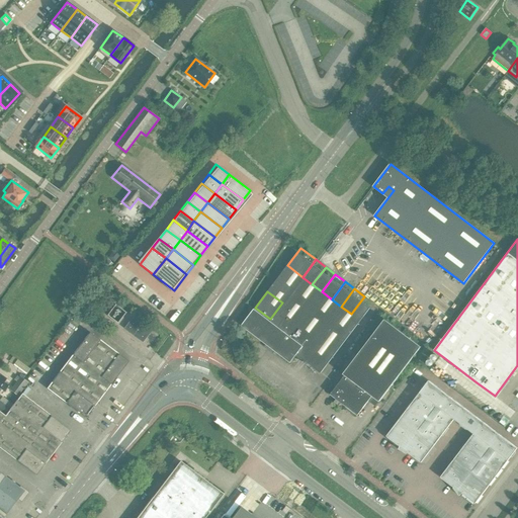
[(364,296),(351,314),(360,321),(374,304),(364,296)]
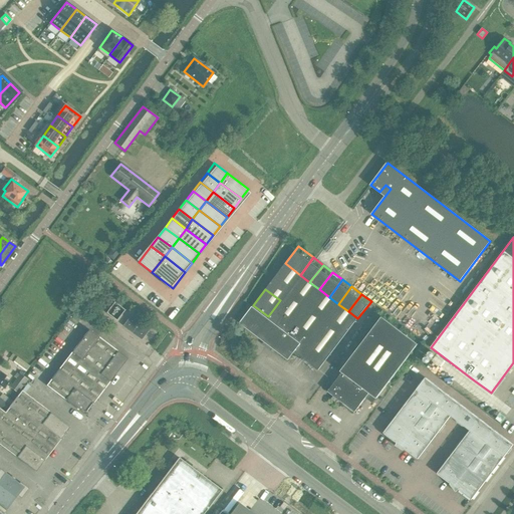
[(280,300),(268,316),(278,323),(290,308),(280,300)]
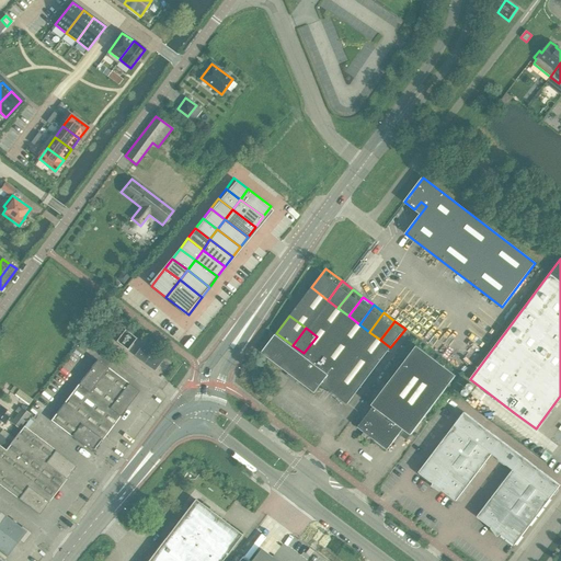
[(405,329),(390,347),(401,356),(415,336),(405,329)]
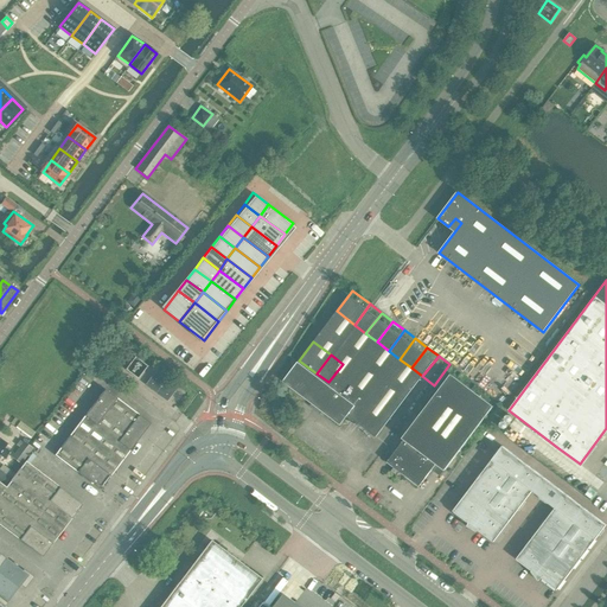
[(299,360),(282,383),(300,396),(317,374),(299,360)]
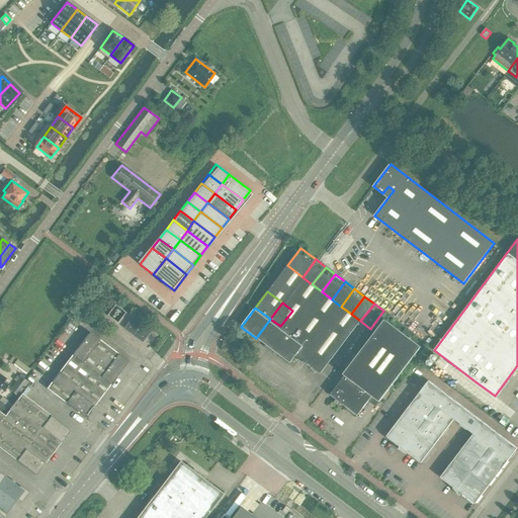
[(292,311),(280,326),(289,334),(303,318),(292,311)]
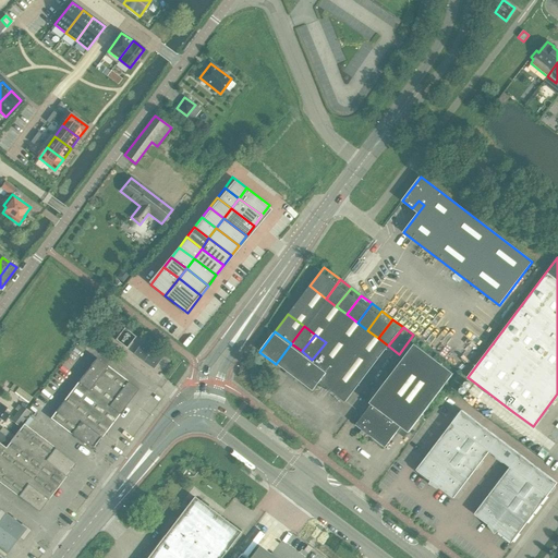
[(161,358),(142,342),(133,353),(154,370),(161,358)]
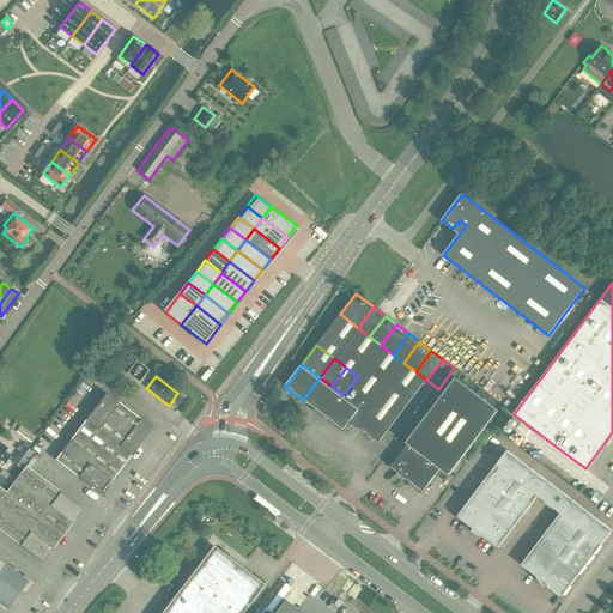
[(358,376),(343,395),(354,404),(369,384),(358,376)]
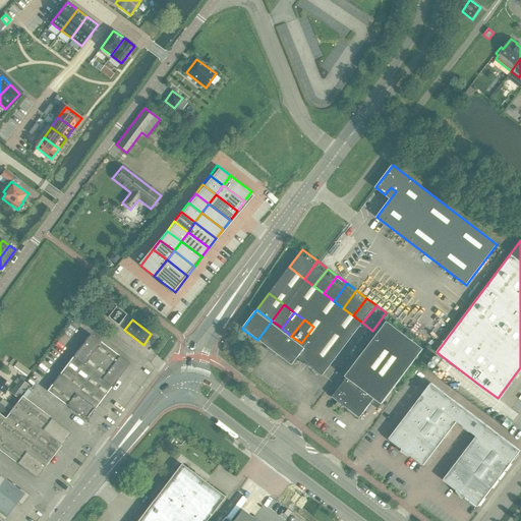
[(272,321),(257,340),(267,348),(282,328),(272,321)]
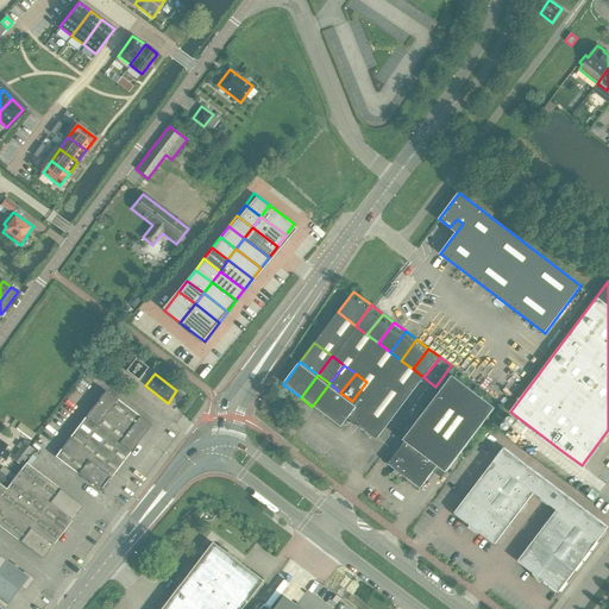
[(441,478),(462,451),(495,408),(452,376),(403,440),(406,441),(388,464),(401,475),(403,472),(405,473),(403,476),(420,489),(433,471),(441,478)]
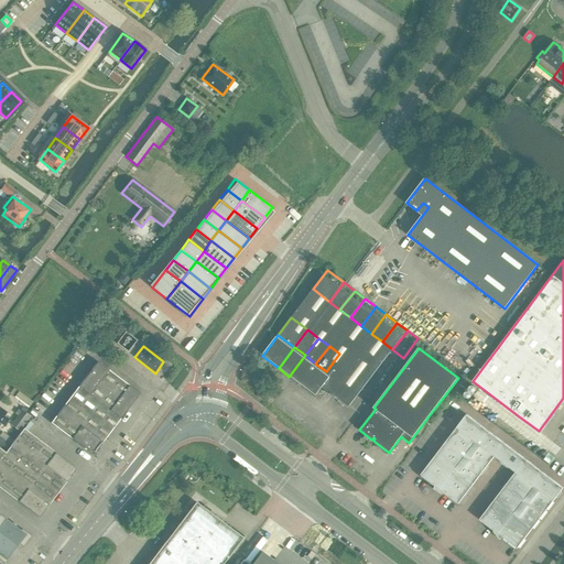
[(339,354),(326,371),(337,379),(350,361),(339,354)]
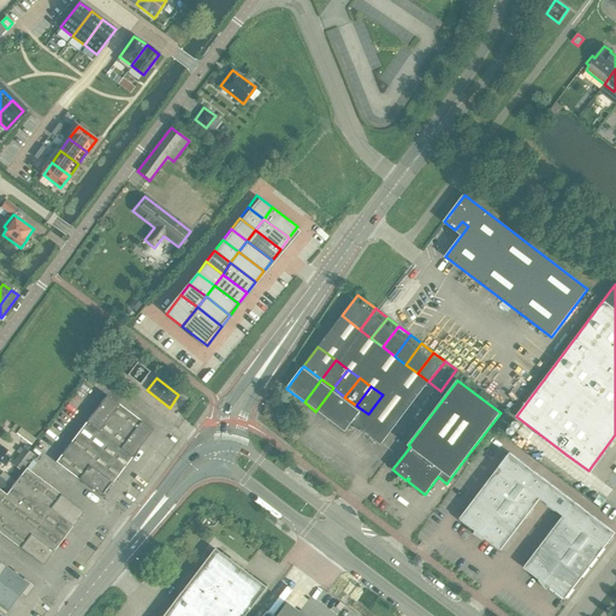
[(333,388),(315,412),(327,420),(344,397),(333,388)]
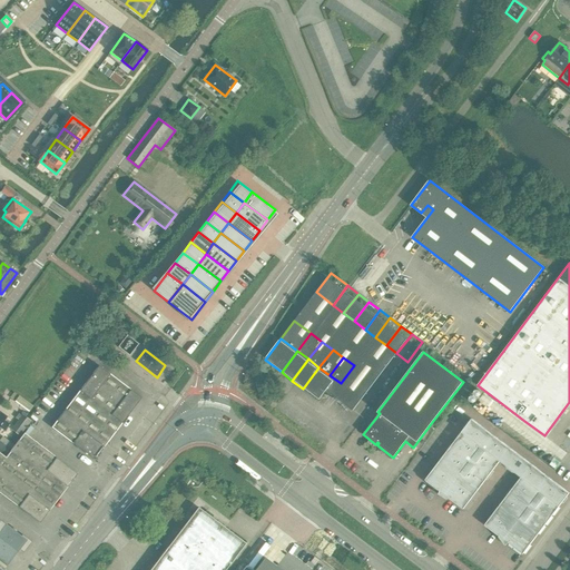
[(94,460),(140,397),(98,365),(51,428),(94,460)]
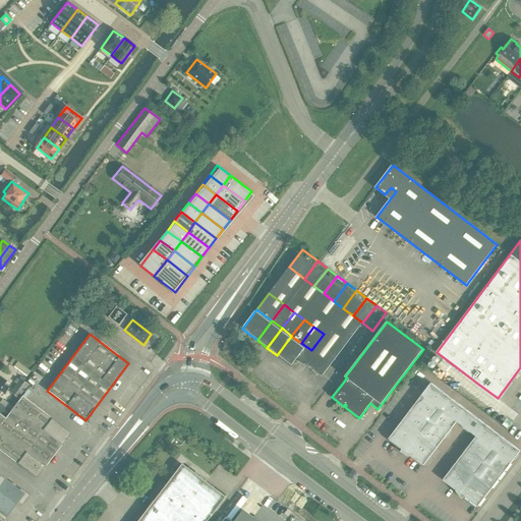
[(324,334),(311,350),(321,357),(333,342),(324,334)]
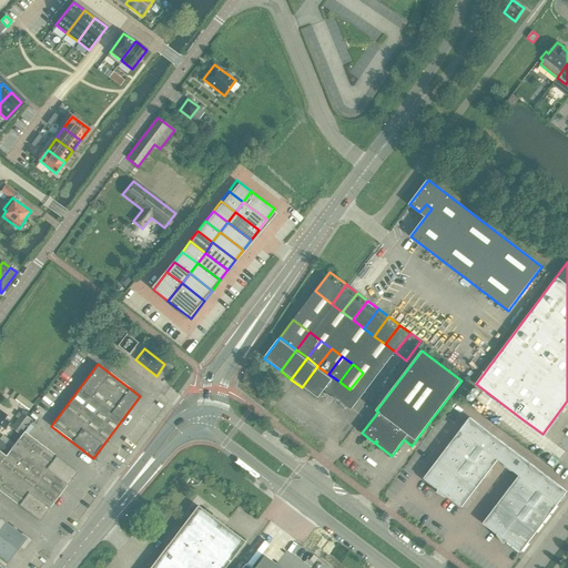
[(317,366),(302,387),(312,395),(328,374),(317,366)]
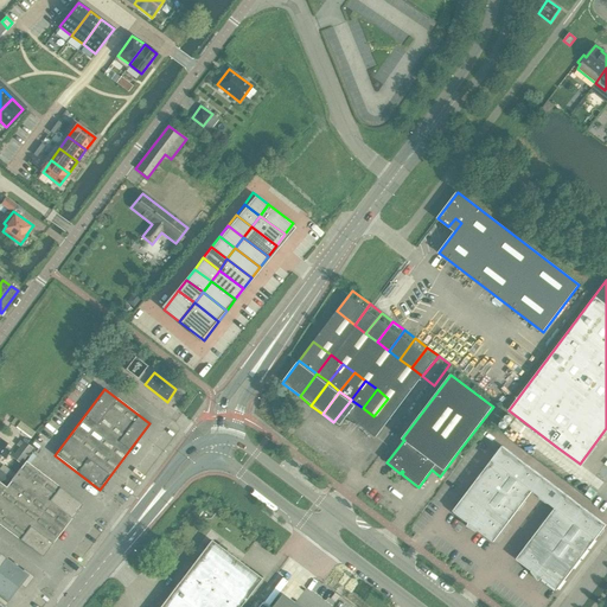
[(388,398),(374,416),(385,426),(400,407),(388,398)]
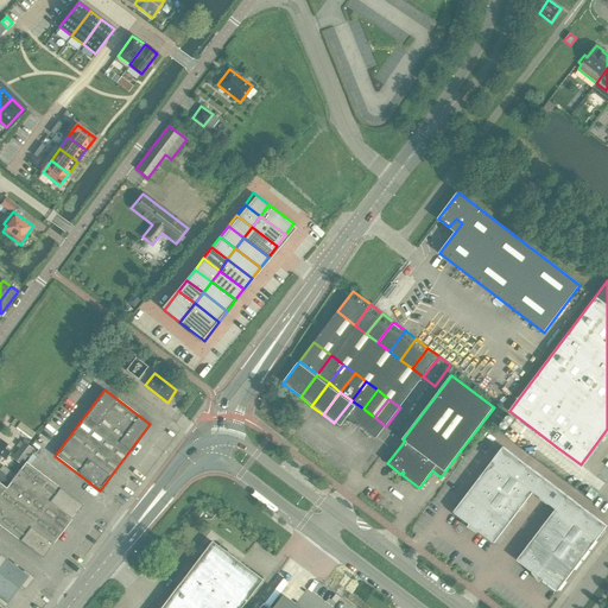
[(352,400),(334,423),(346,431),(363,409),(352,400)]
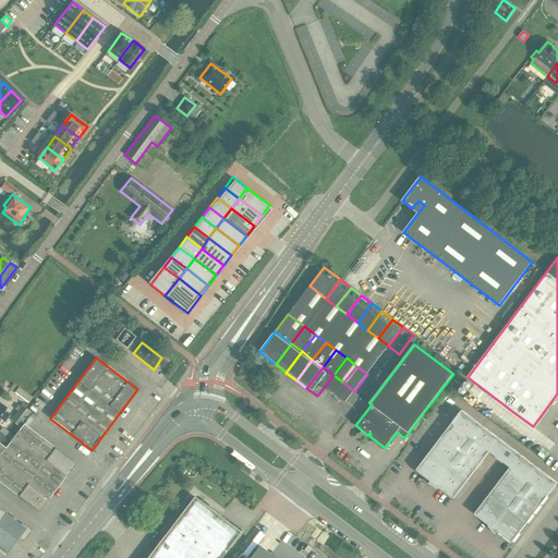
[(367,374),(354,391),(364,399),(377,381),(367,374)]
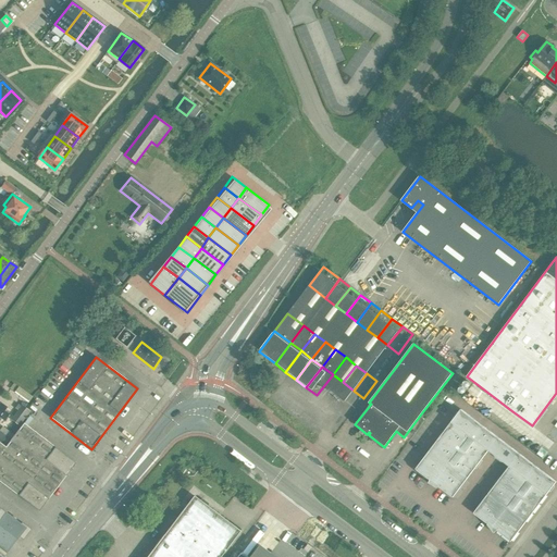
[(333,374),(317,395),(327,404),(343,382),(333,374)]
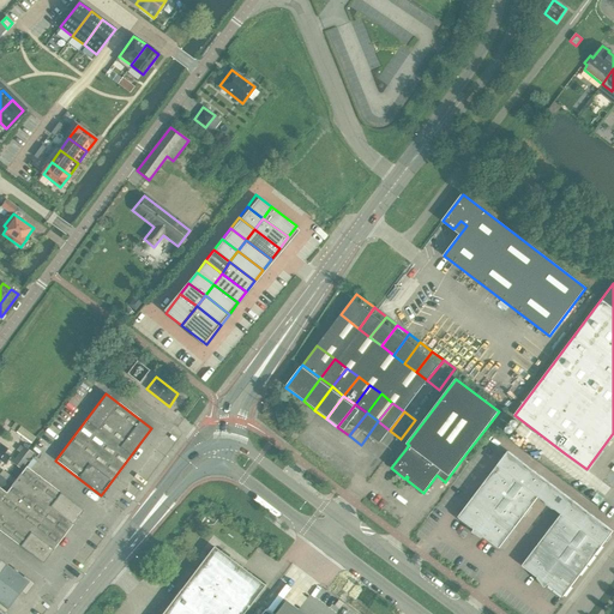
[(378,421),(361,445),(372,453),(390,431),(378,421)]
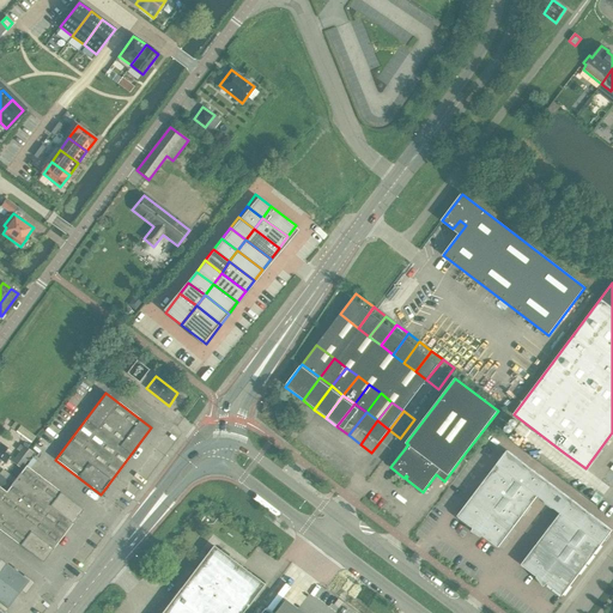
[(389,430),(371,453),(383,461),(400,438),(389,430)]
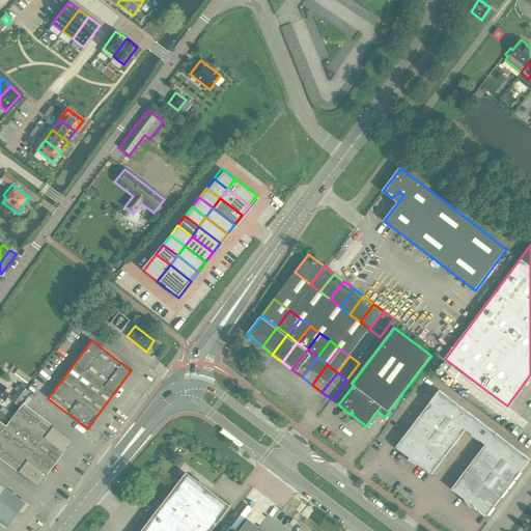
[(18,406),(28,392),(20,387),(9,399),(18,406)]
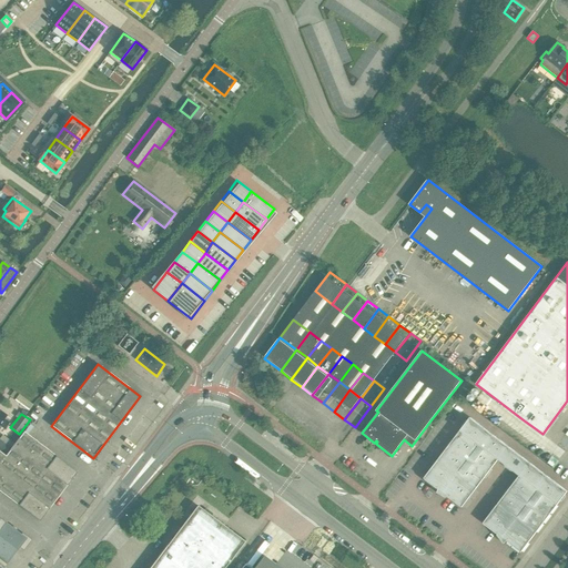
[(490,469),(498,459),(504,465),(513,472),(513,470),(519,476),(511,485),(505,493),(505,494),(483,524),(497,535),(504,544),(506,541),(520,553),(544,523),(550,515),(550,514),(560,500),(560,501),(565,495),(567,492),(469,417),(467,422),(466,421),(462,426),(463,427),(453,440),(452,439),(446,448),(424,478),(438,489),(437,493),(446,497),(447,496),(462,507),(484,477),(485,478),(492,469),(490,469)]
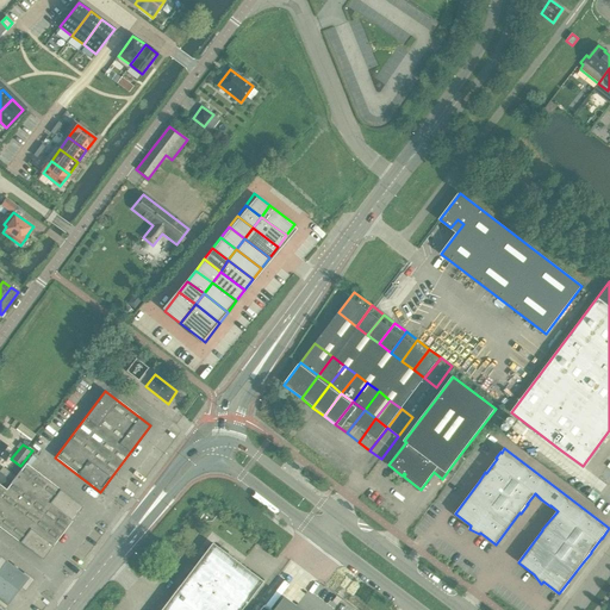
[(0,528),(42,560),(82,506),(25,464),(6,490),(0,485),(0,528)]
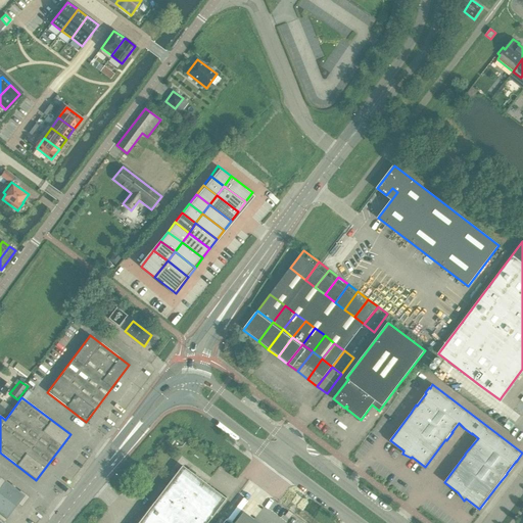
[(153,503),(137,522),(205,522),(225,498),(194,475),(187,470),(181,466),(156,498),(153,503)]
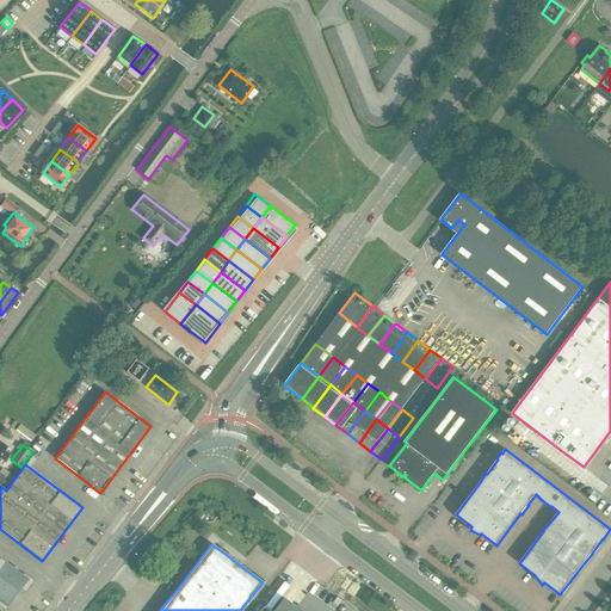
[(23,574),(0,557),(0,599),(8,606),(20,588),(25,592),(34,581),(24,573),(23,574)]
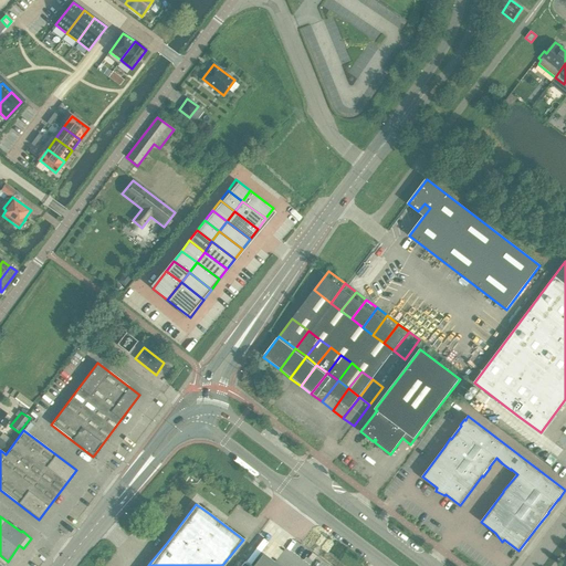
[(274,565),(262,556),(254,565),(251,565),(245,562),(241,565),(274,565)]
